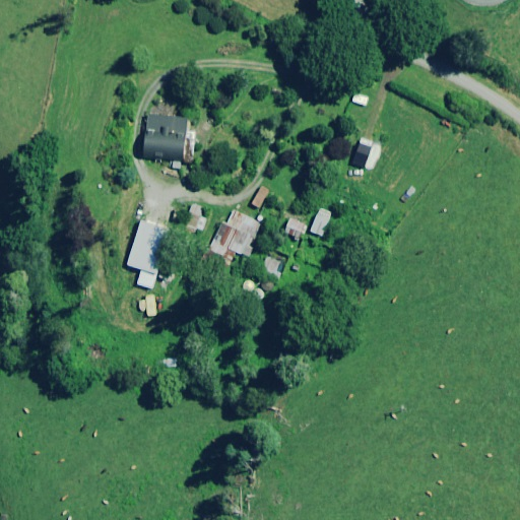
[(187,118),(146,115),(143,153),(184,156),(187,118)]
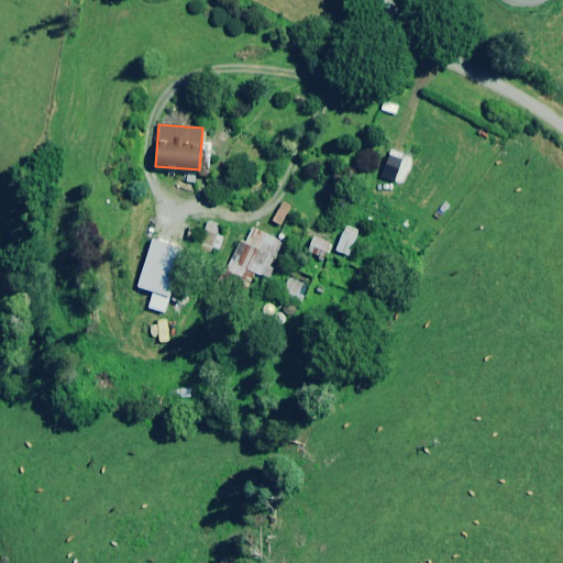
[(285,242),(253,228),(245,243),(240,241),(227,269),(243,277),(246,268),(268,278),(285,242)]
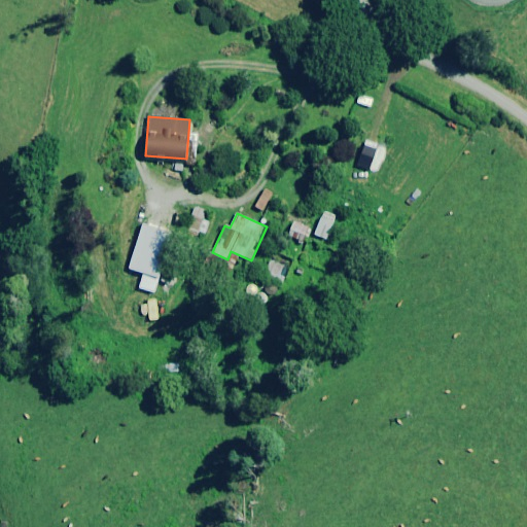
[(311,226),(293,219),(286,234),(304,242),(311,226)]
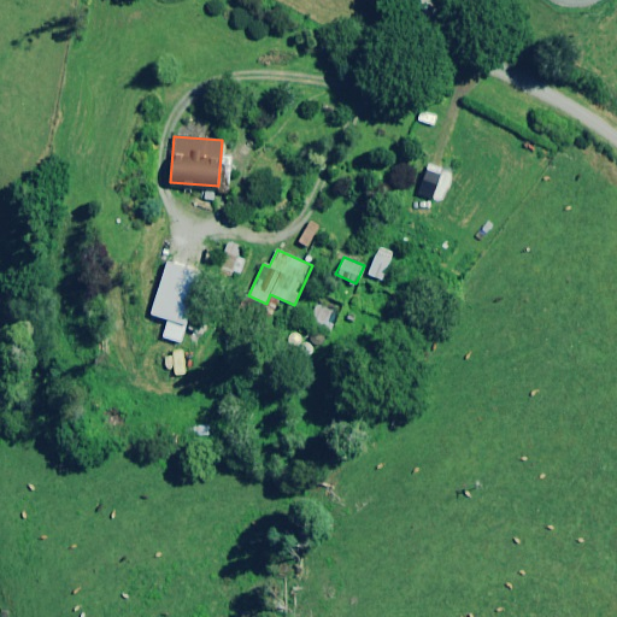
[(336,309),(316,301),(310,318),(330,327),(336,309)]
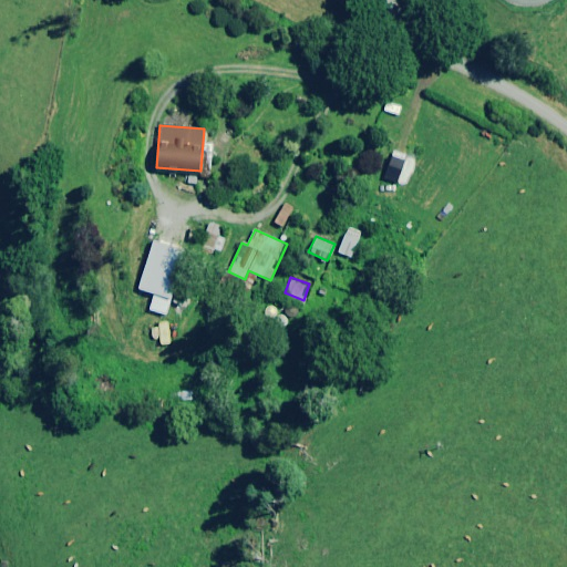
[(275,303),(264,313),(281,332),(292,322),(275,303)]
